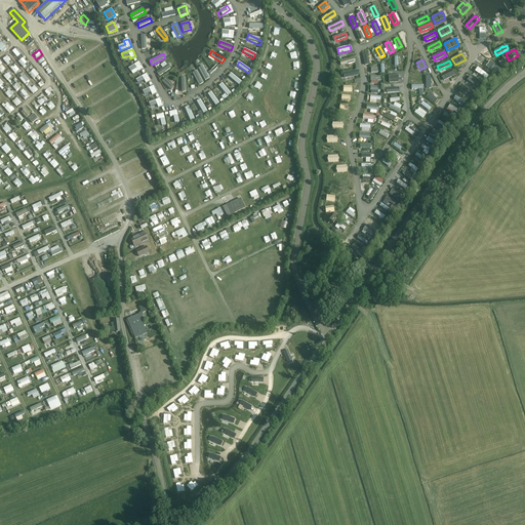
[(494,73),(498,68),(490,62),(488,64),(487,64),(486,65),(487,65),(486,67),(494,73)]
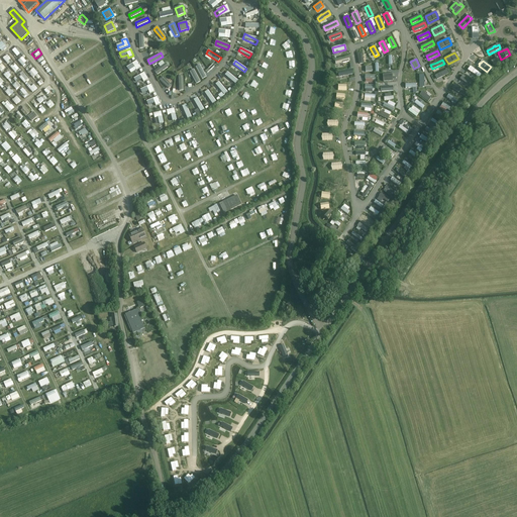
[(132,64),(124,68),(126,74),(135,70),(132,64)]
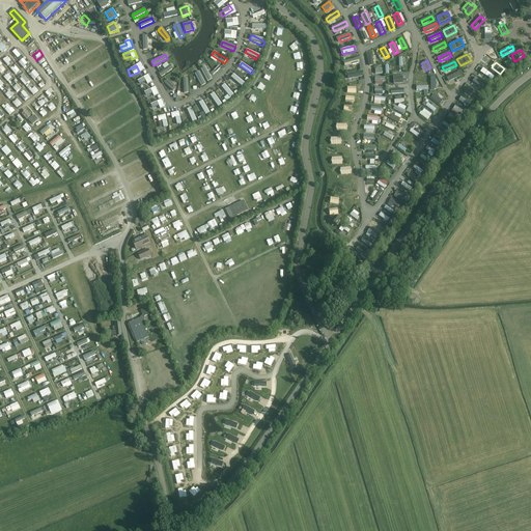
[(170,65),(159,73),(162,77),(173,68),(170,65)]
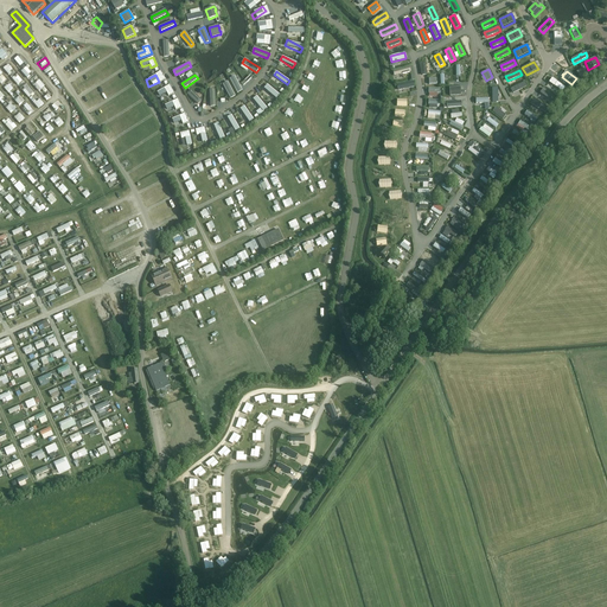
[(235,76),(230,78),(237,93),(242,90),(235,76)]
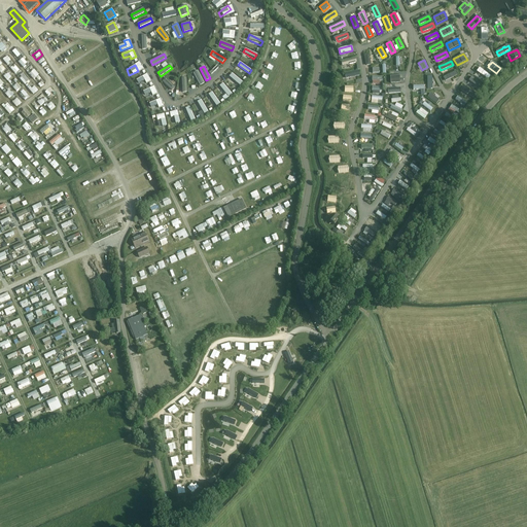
[(491,76),(480,68),(478,71),(483,75),(488,79),(491,76)]
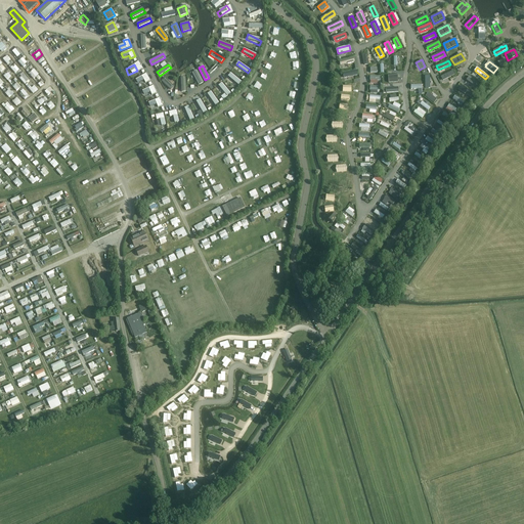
[(197,71),(192,73),(198,82),(199,85),(203,83),(197,71)]
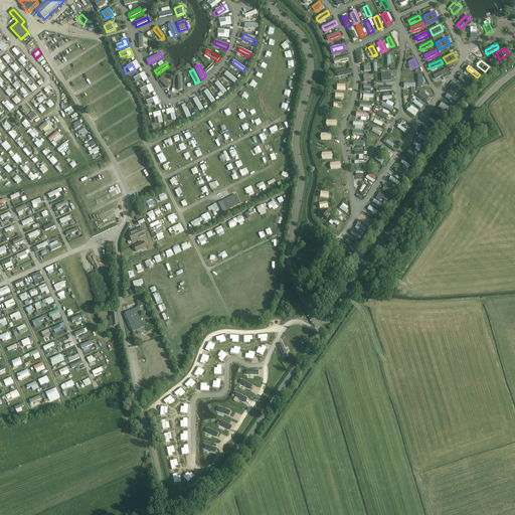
[(436,78),(447,73),(446,69),(434,75),(436,78)]
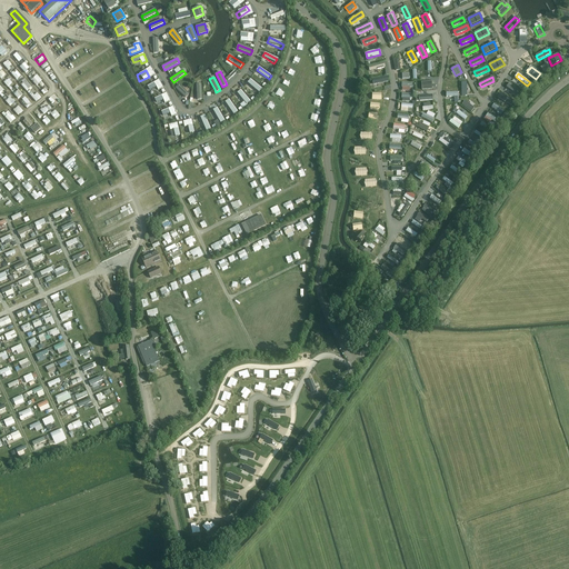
[(251,79),(248,82),(259,92),(262,89),(251,79)]
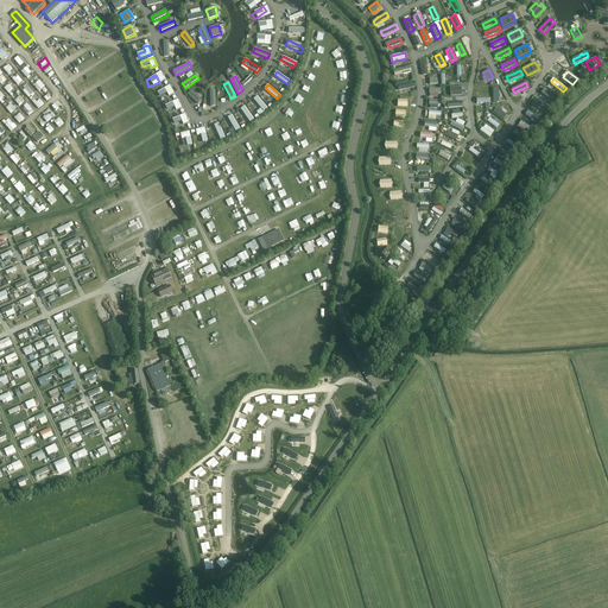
[(170,86),(157,93),(159,96),(166,93),(169,96),(173,94),(170,86)]
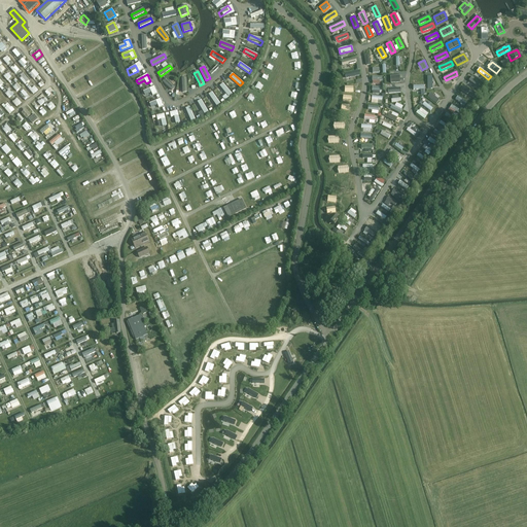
[(231,86),(234,83),(225,75),(222,78),(231,86)]
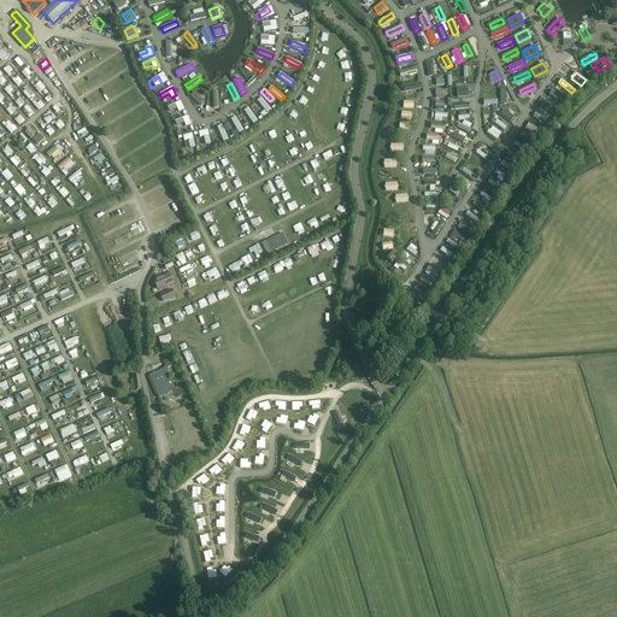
[(553,89),(550,94),(563,104),(565,100),(559,95),(559,94),(553,89)]
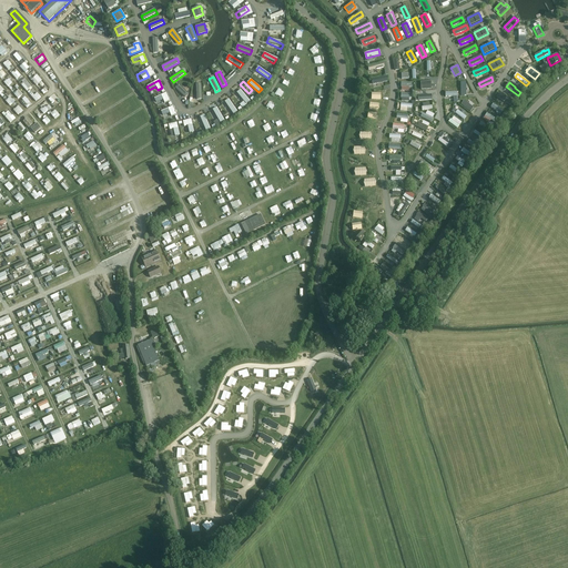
[(179,84),(175,88),(185,97),(189,93),(179,84)]
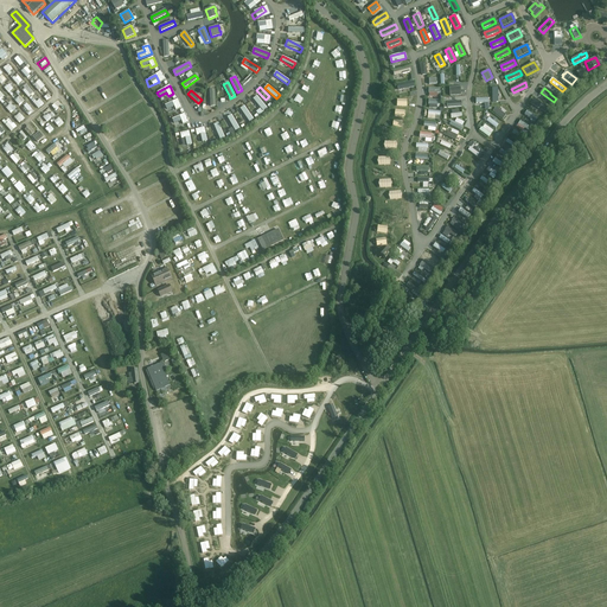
[(17,102),(23,98),(19,93),(13,95),(17,102)]
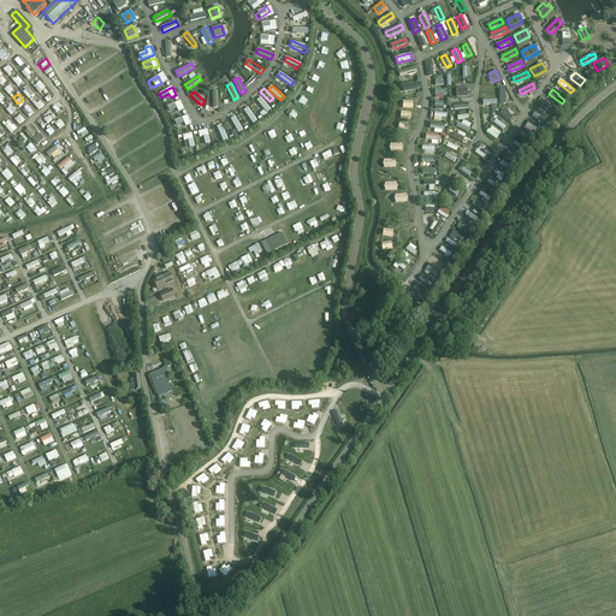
[(261,98),(258,101),(267,113),(271,110),(261,98)]
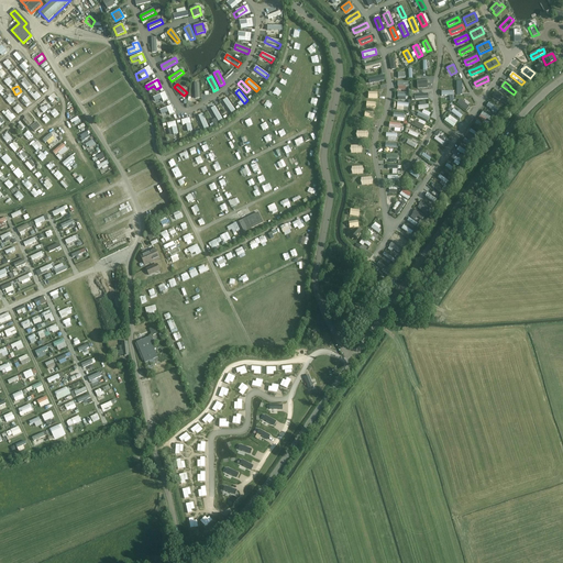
[(165,92),(153,98),(155,101),(162,99),(163,102),(168,100),(165,92)]
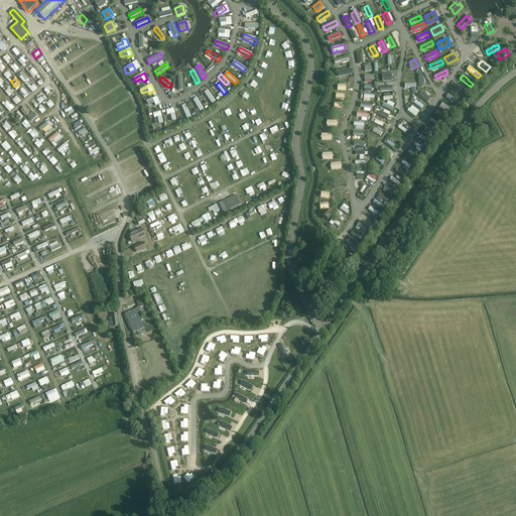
[(464,97),(466,93),(461,89),(455,85),(453,89),(464,97)]
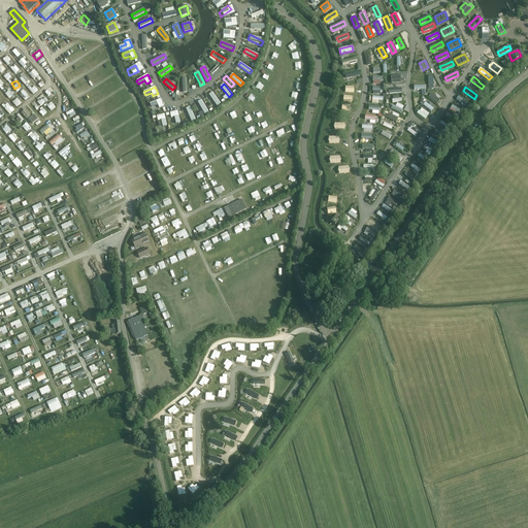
[(430,92),(427,97),(438,105),(441,101),(430,92)]
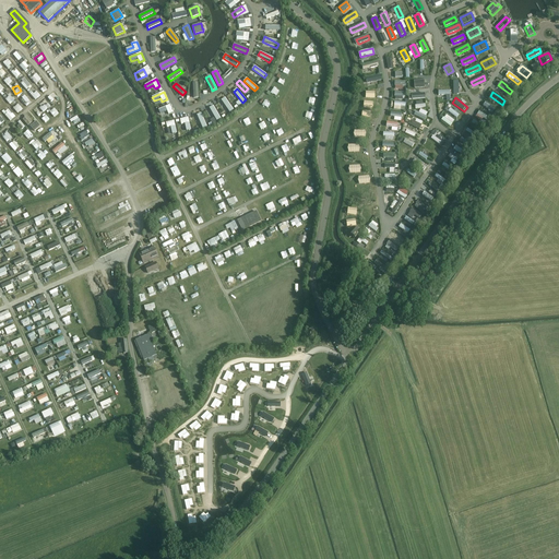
[(225,98),(222,100),(229,113),(234,110),(225,98)]
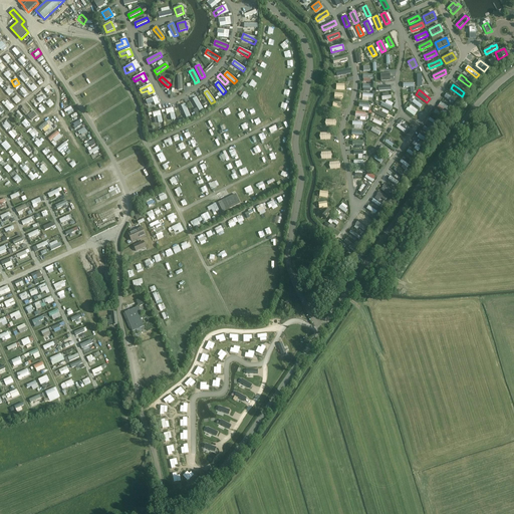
[(446,93),(444,96),(453,103),(455,100),(446,93)]
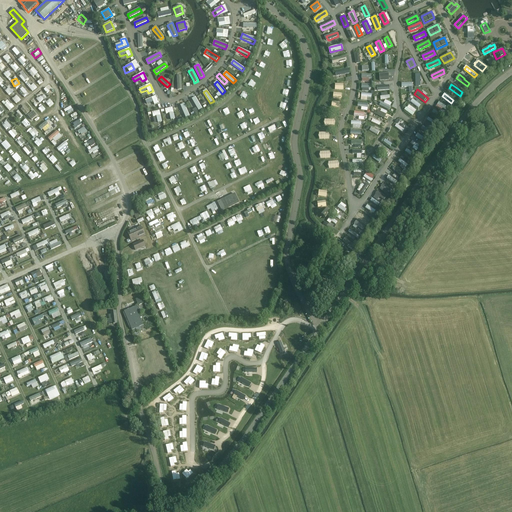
[(7,103),(10,101),(5,96),(1,100),(8,108),(10,106),(7,103)]
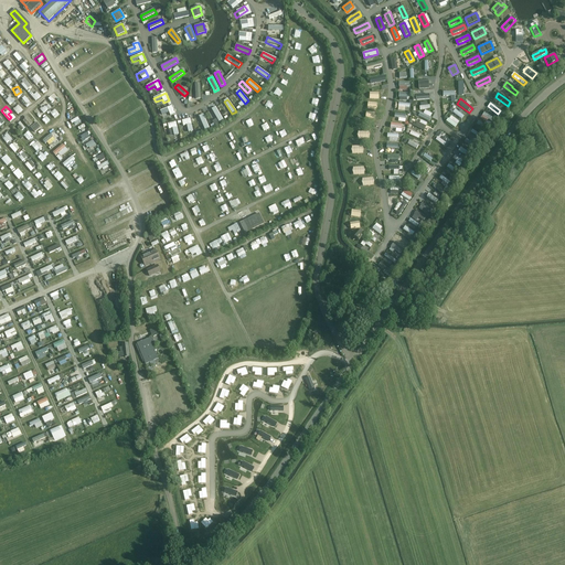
[(172,106),(160,110),(162,115),(169,113),(170,116),(176,114),(172,106)]
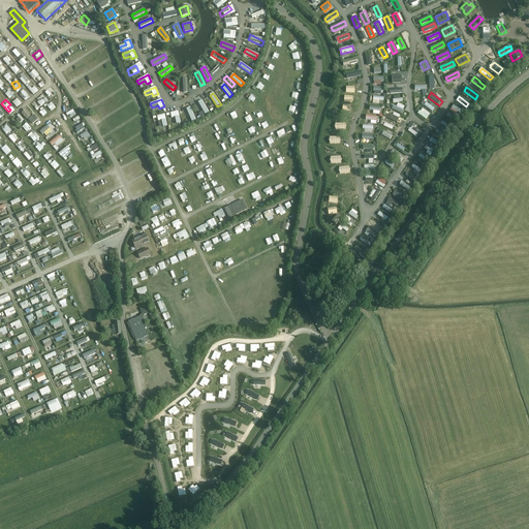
[(201,100),(198,102),(205,115),(209,113),(201,100)]
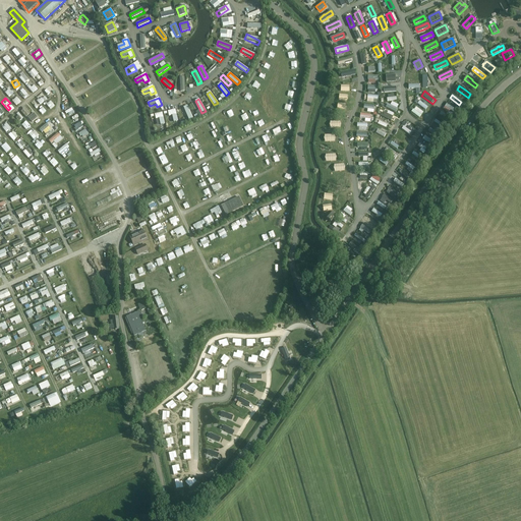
[(427,107),(419,101),(417,104),(425,110),(427,107)]
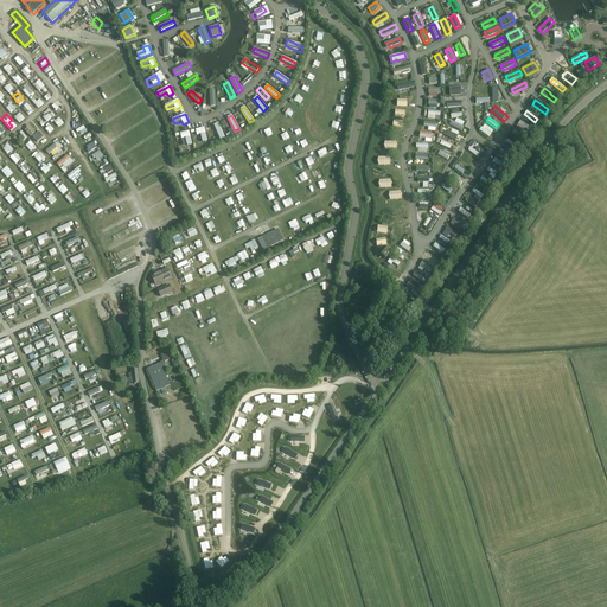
[(521,120),(518,123),(529,131),(531,127),(521,120)]
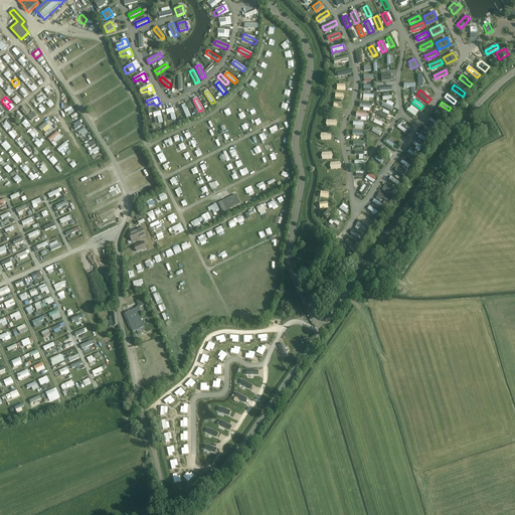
[(393,108),(383,103),(381,106),(391,111),(393,108)]
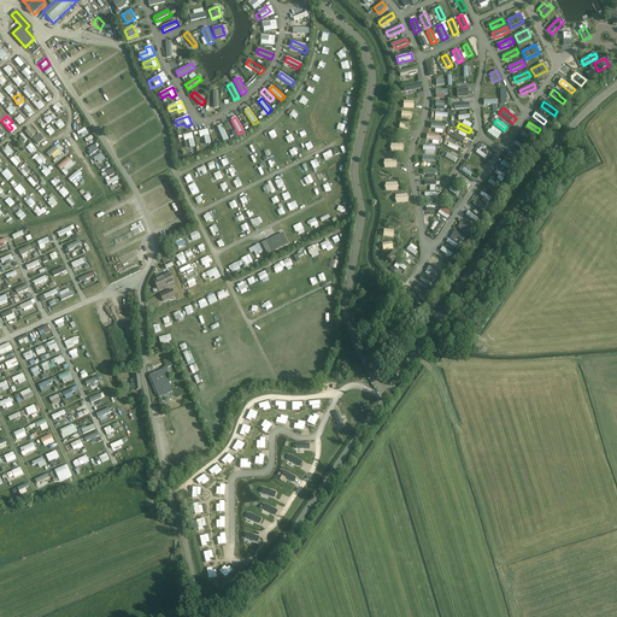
[(222,125),(217,128),(224,142),(229,140),(222,125)]
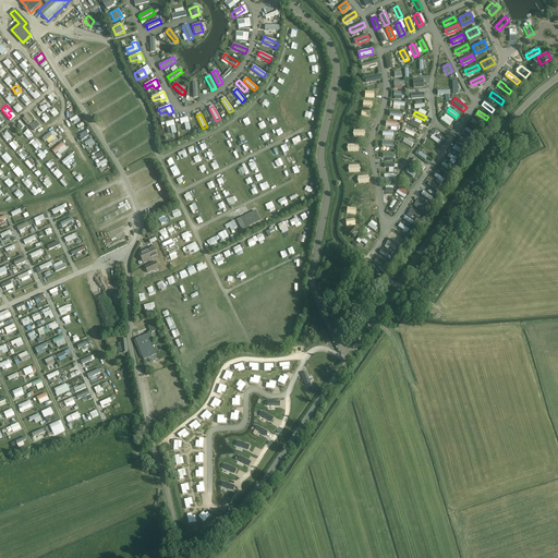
[(23,120),(28,125),(33,122),(26,114),(24,117),(25,118),(23,120)]
